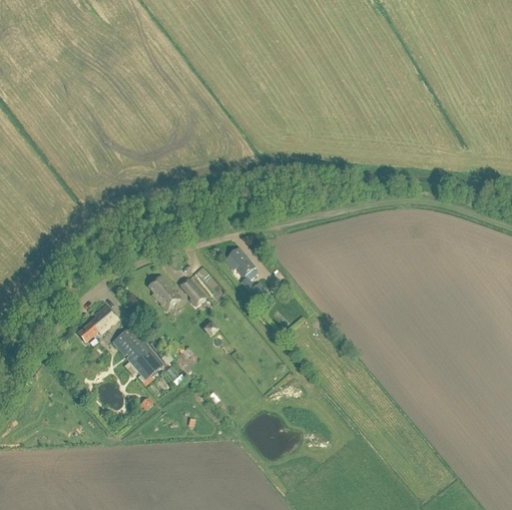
[(256,269),(258,267),(240,247),(226,260),(235,270),(236,269),(244,277),(245,276),(249,280),(259,273),(256,269)]
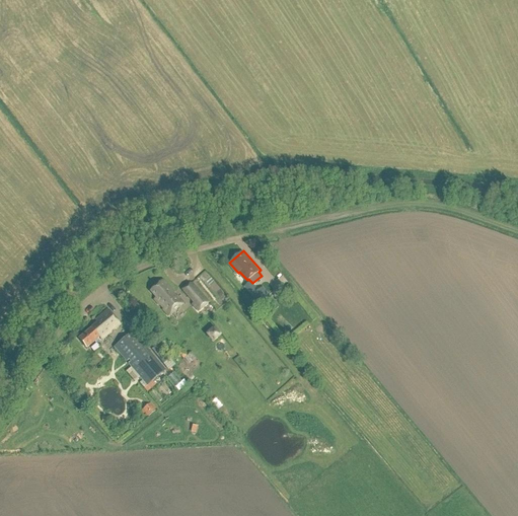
[(154,298),(169,314),(183,301),(163,278),(151,289),(157,296),(154,298)]
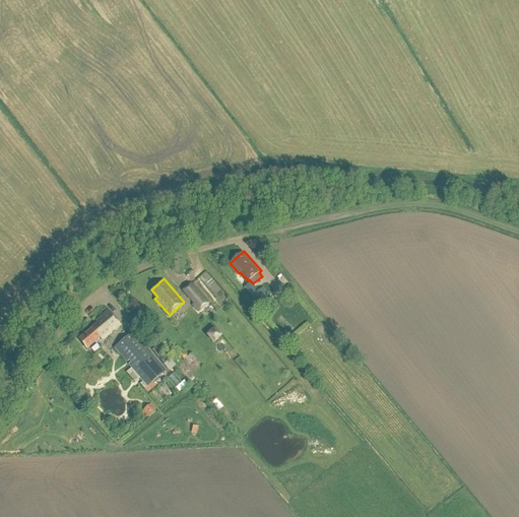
[(193,281),(185,289),(186,291),(196,302),(194,303),(200,310),(210,302),(194,282),(193,281)]
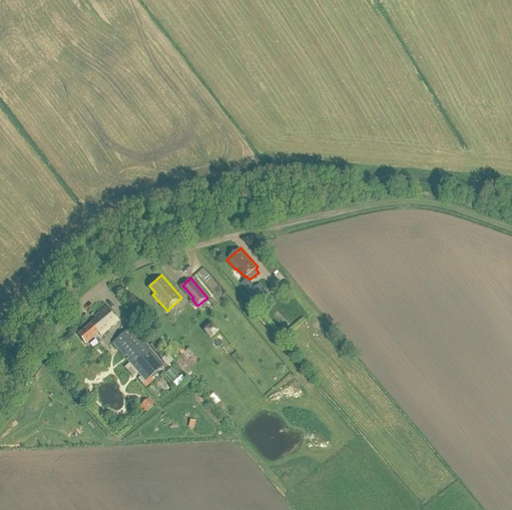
[(250,293),(262,306),(271,299),(260,286),(250,293)]
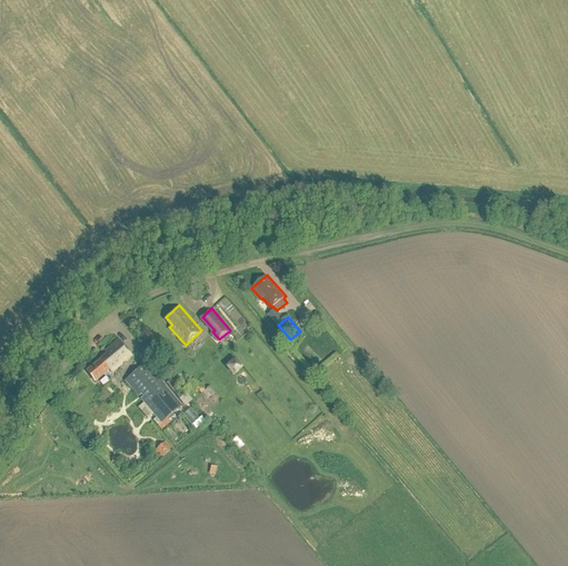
[(95,380),(108,369),(110,367),(112,370),(131,355),(118,338),(106,349),(107,353),(101,358),(87,369),(95,380)]
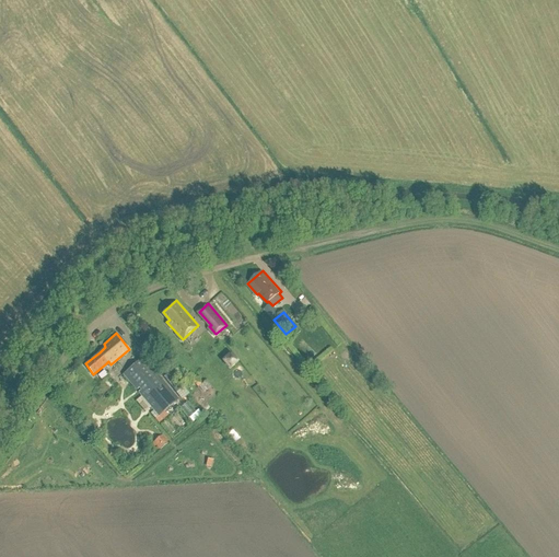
[(124,373),(159,415),(179,397),(144,356),(124,373)]
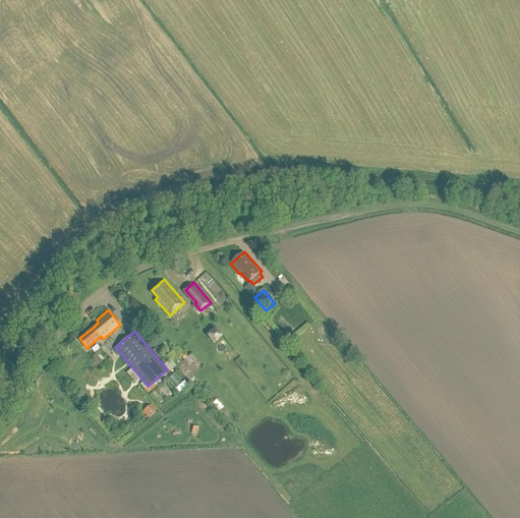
[(176,357),(173,360),(168,354),(164,358),(177,375),(185,368),(176,357)]
